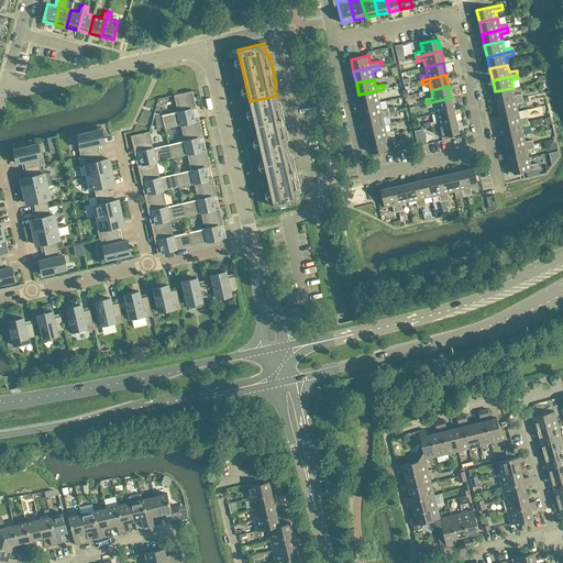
[(515,95),(512,88),(495,91),(498,103),(522,98),(521,94),(515,95)]
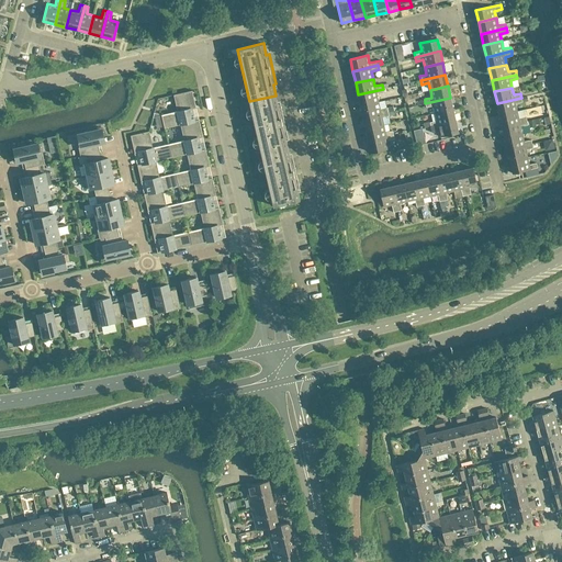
[(379,102),(377,94),(384,92),(383,89),(358,94),(361,105),(379,102)]
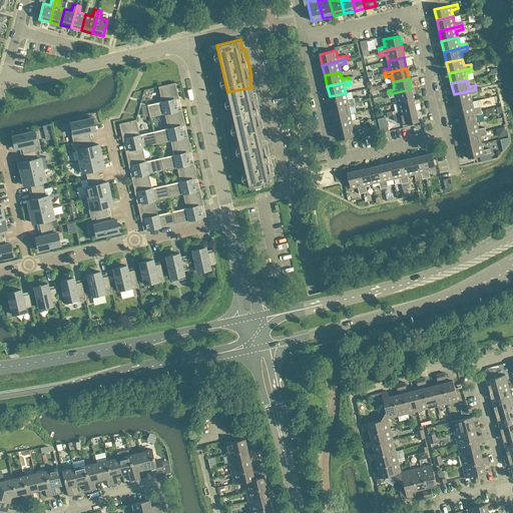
[(177,110),(174,99),(179,98),(175,82),(158,86),(158,87),(161,86),(165,101),(147,105),(150,117),(167,113),(167,112),(177,110)]
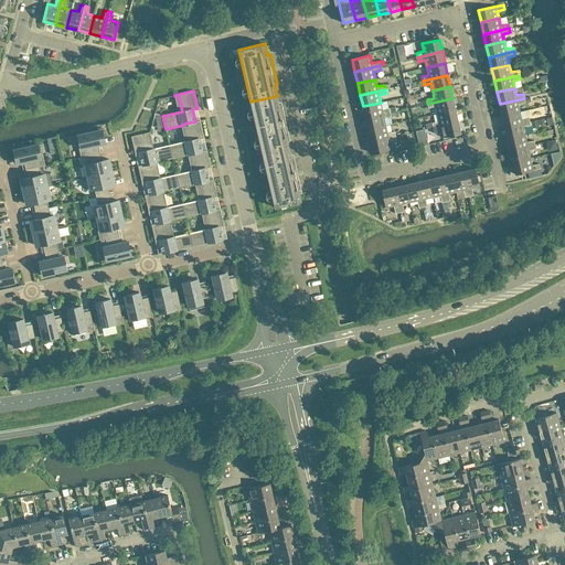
[(289,148),(286,137),(289,136),(283,107),(279,107),(277,96),(251,102),(263,155),(289,148)]
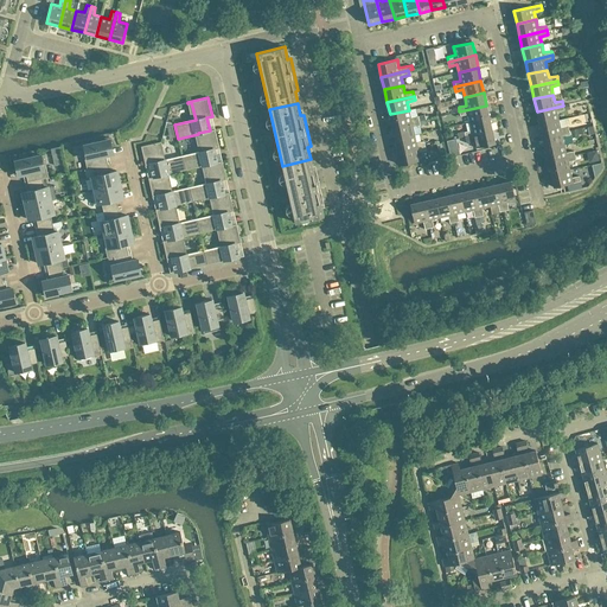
[(490,117),(486,106),(459,112),(460,116),(468,114),(471,122),(490,117)]
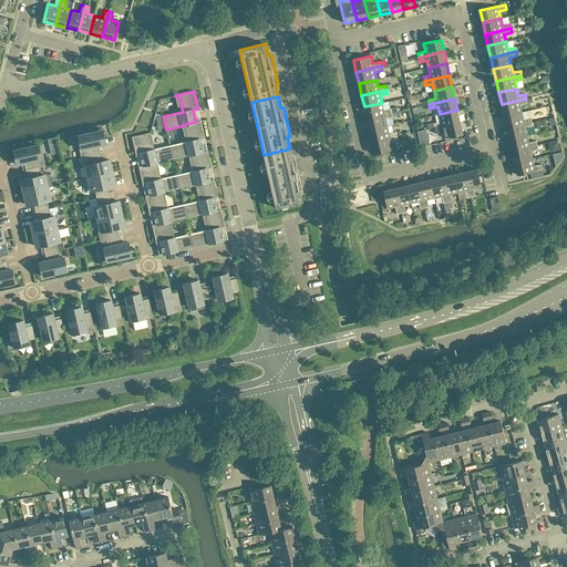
[(522,112),(521,104),(527,103),(526,99),(502,104),(504,116),(522,112)]
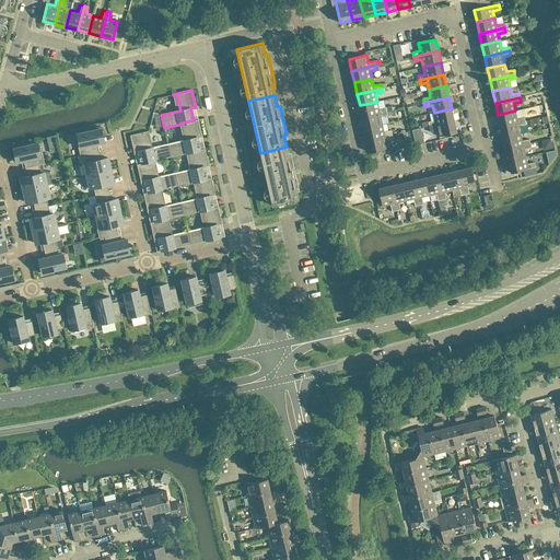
[(393,111),(392,106),(378,108),(377,102),(360,105),(362,117),(387,112),(393,111)]
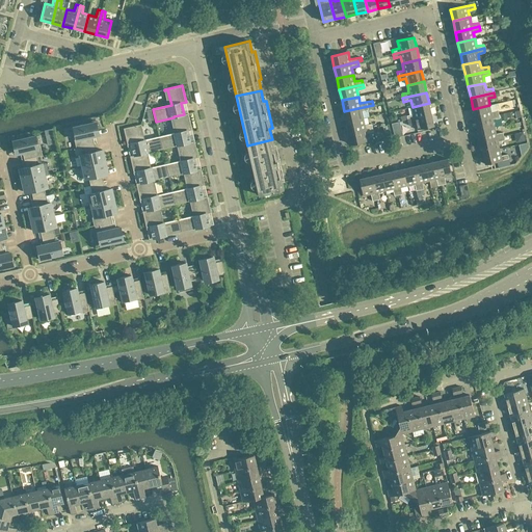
[(431,114),(429,103),(413,107),(414,114),(406,115),(407,120),(431,114)]
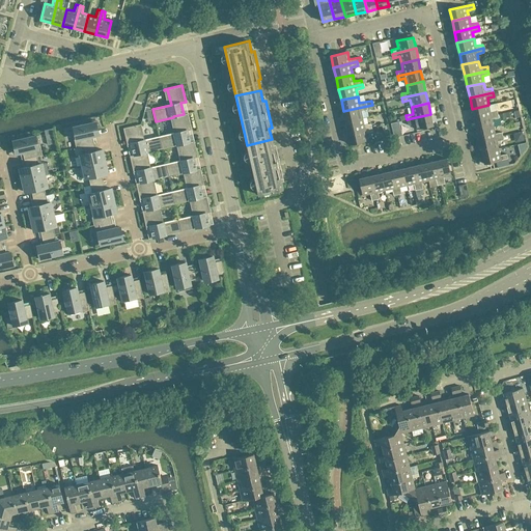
[(498,114),(497,110),(491,112),(488,105),(472,109),(474,119),(498,114)]
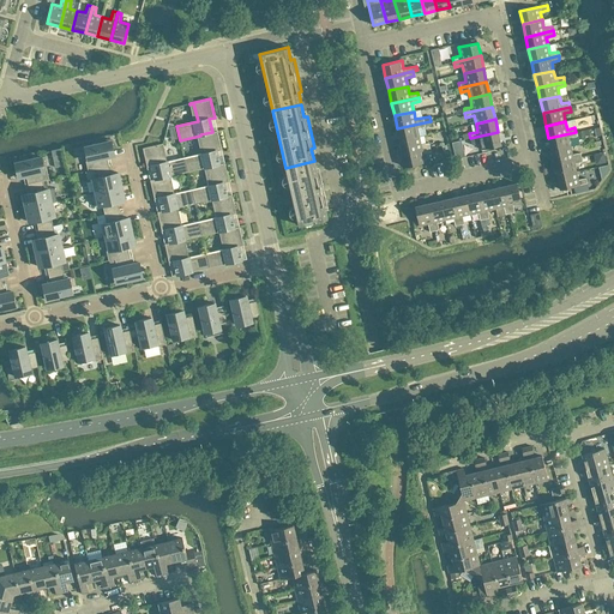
[(426,127),(425,122),(397,128),(399,142),(420,137),(417,128),(426,127)]
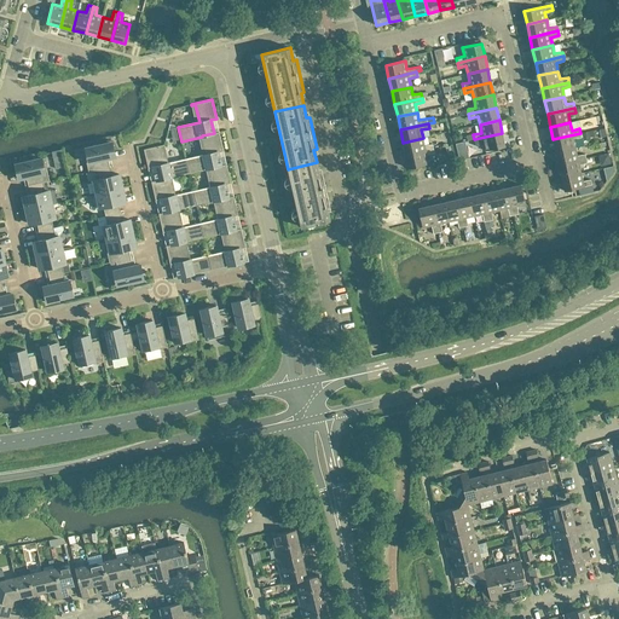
[(221,165),(218,152),(224,151),(219,132),(214,133),(202,136),(202,137),(207,154),(185,158),(189,173),(207,169),(210,168),(209,167),(221,165)]
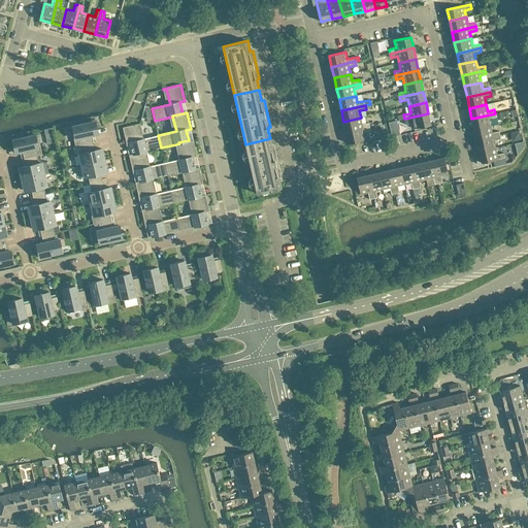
[(367,123),(382,119),(381,113),(366,118),(367,123)]
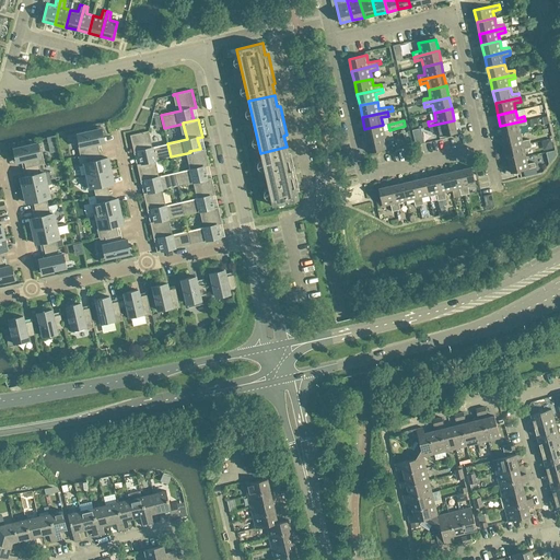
[(454,120),(429,126),(431,132),(438,131),(439,136),(457,132),(454,120)]
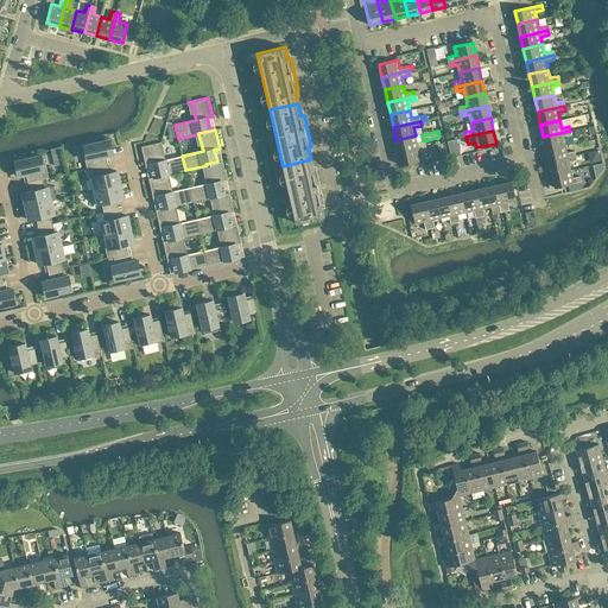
[(565,145),(563,137),(571,135),(570,131),(543,137),(546,150),(565,145)]
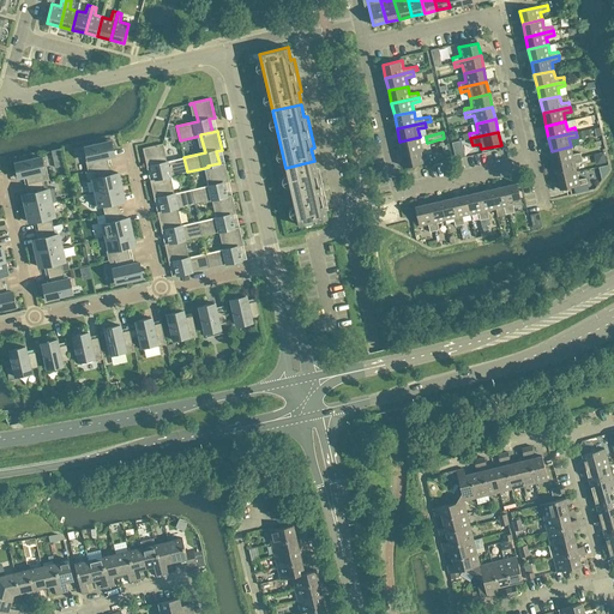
[(421,144),(420,137),(399,142),(403,154),(431,148),(429,143),(421,144)]
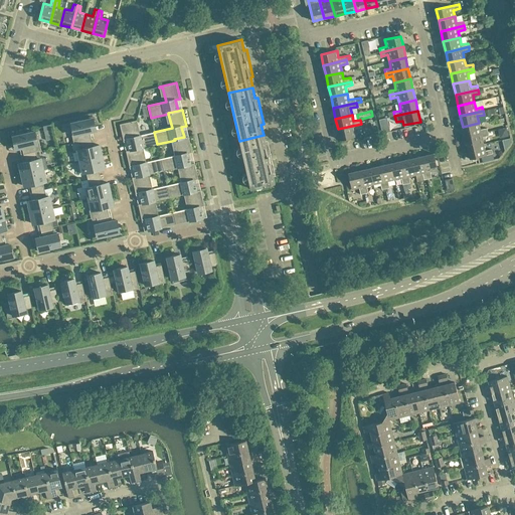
[(90,132),(96,130),(93,117),(84,119),(84,121),(71,123),(74,135),(71,135),(73,143),(92,139),(90,132)]
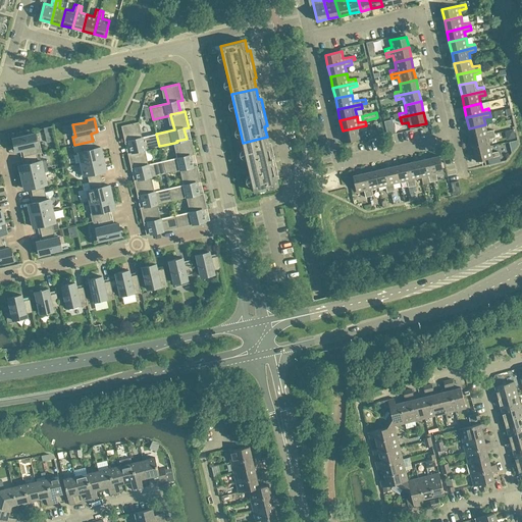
[(159,146),(156,134),(142,138),(138,122),(139,122),(139,121),(121,125),(124,142),(129,141),(132,151),(142,149),(142,150),(144,150),(159,146)]
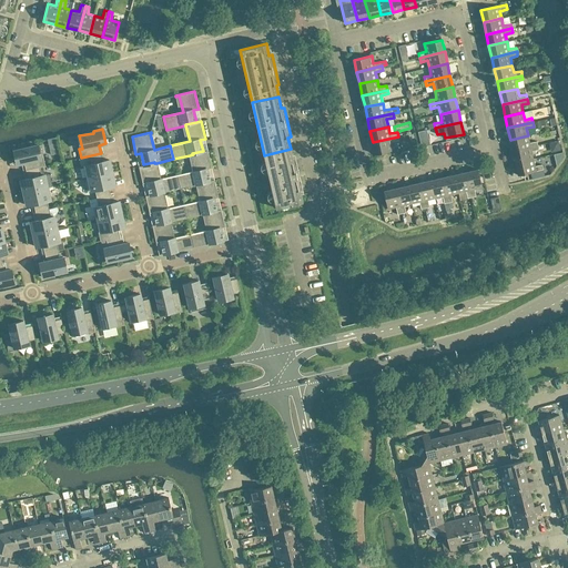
[(530,143),(528,135),(510,140),(513,151),(538,145),(537,141),(530,143)]
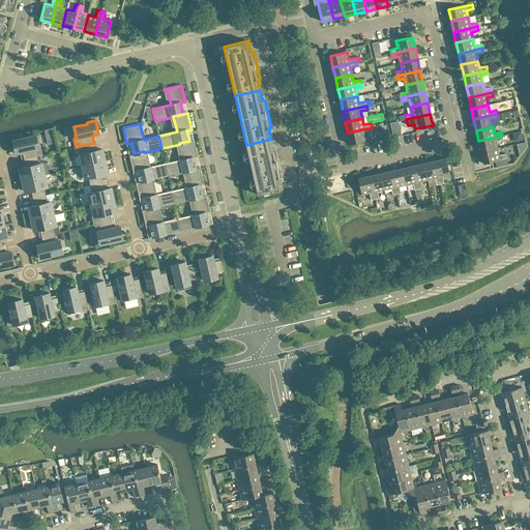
[(366,140),(365,133),(372,131),(372,127),(348,133),(350,144),(366,140)]
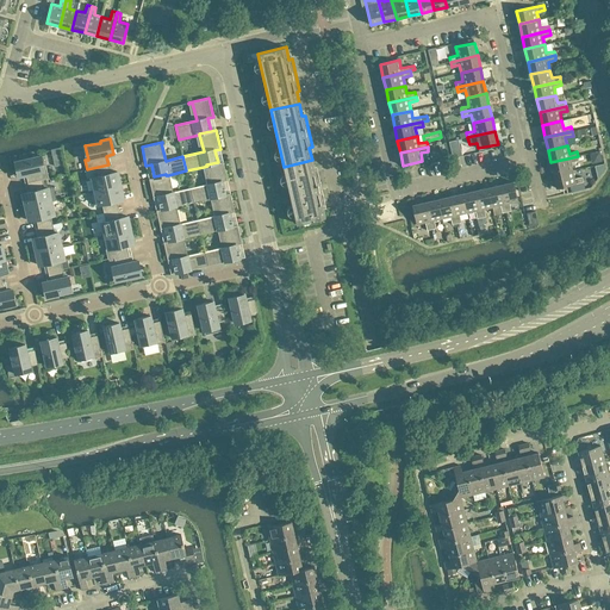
[(49,178),(43,155),(25,160),(25,157),(16,160),(19,176),(26,174),(27,184),(42,180),(49,178)]
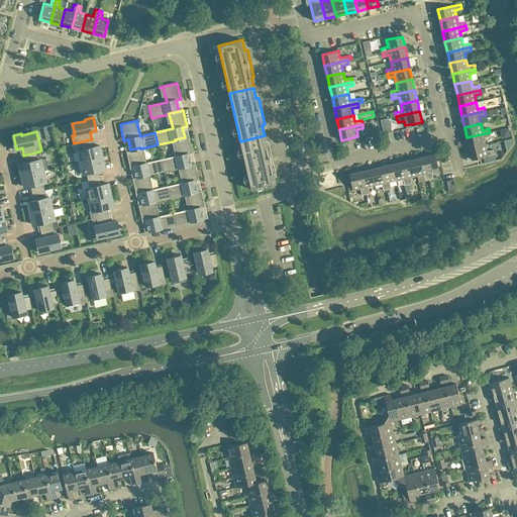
[(399,131),(393,133),(395,140),(402,138),(399,131)]
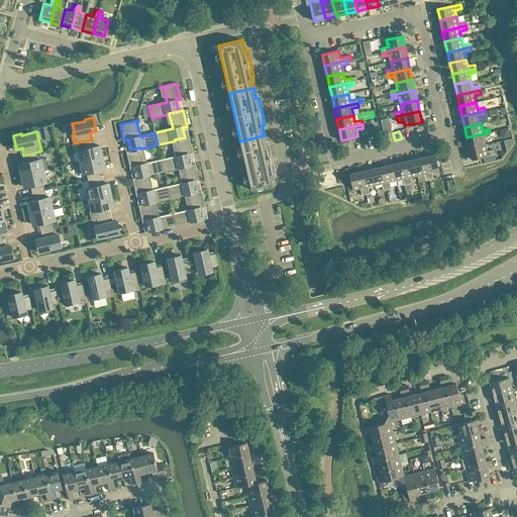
[(486,144),(484,137),(491,136),(490,132),(467,137),(470,148),(486,144)]
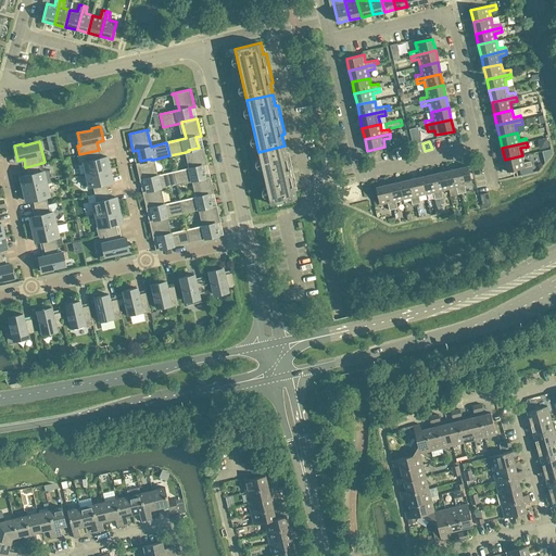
[(270,204),(297,198),(293,186),(297,186),(290,156),(287,156),(285,146),(258,152),(270,204)]
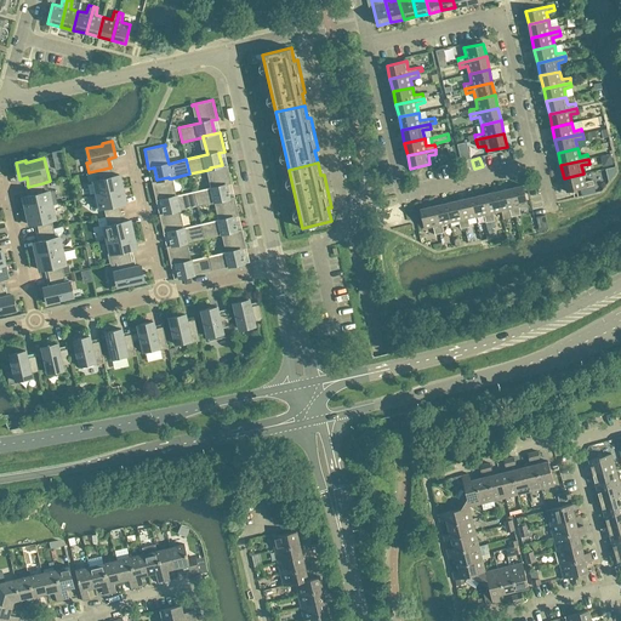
[(229,198),(227,184),(232,183),(227,164),(222,165),(210,167),(211,169),(208,170),(211,187),(193,192),(197,206),(215,201),(218,201),(217,200),(229,198)]
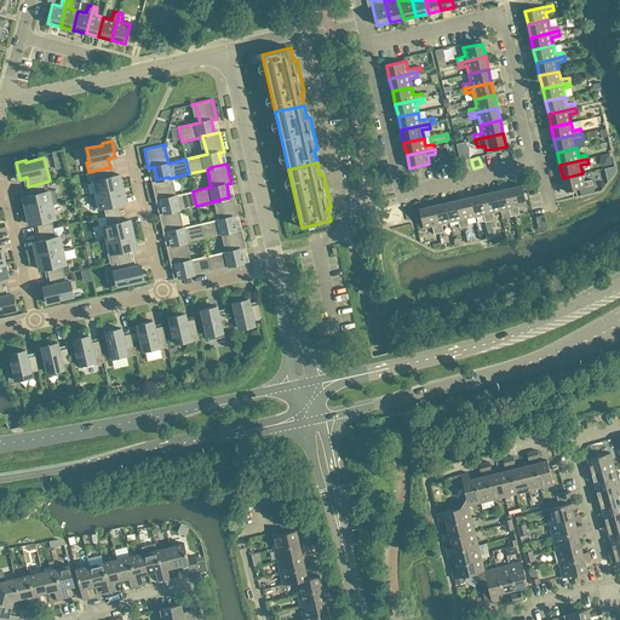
[(122,188),(119,174),(113,176),(110,167),(89,172),(89,173),(96,171),(97,179),(91,181),(93,195),(122,188)]
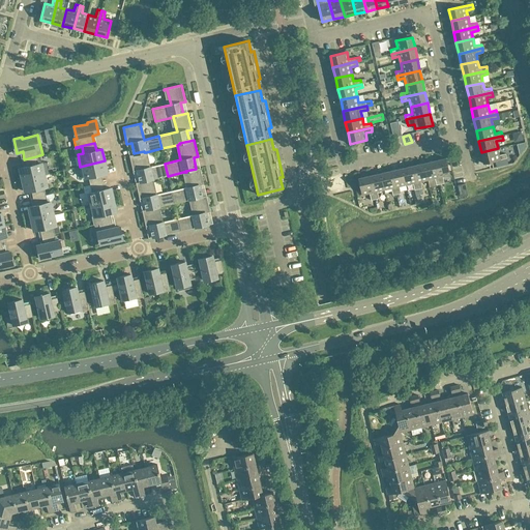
[(499,155),(498,148),(481,152),(483,164),(507,157),(506,153),(499,155)]
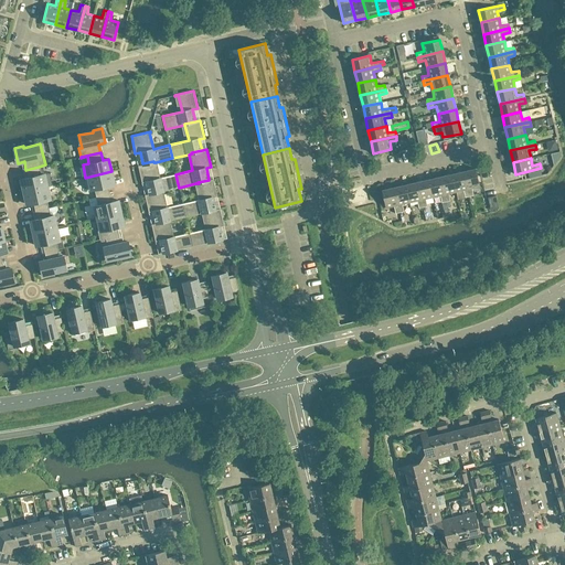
[(179,188),(176,174),(160,178),(156,162),(153,162),(153,161),(142,163),(142,164),(138,166),(142,183),(146,182),(149,193),(160,191),(160,192),(162,191),(179,188)]
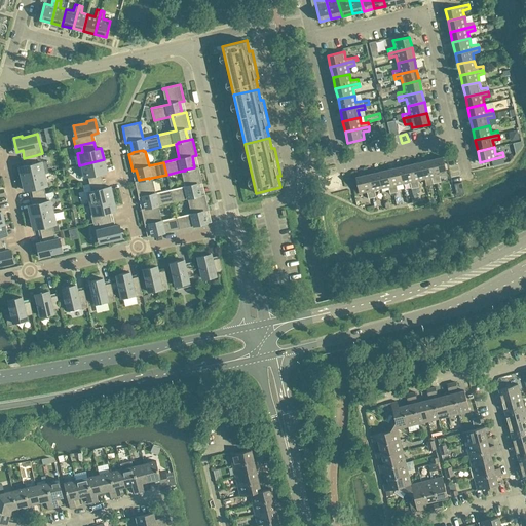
[(20,166),(23,179),(44,174),(41,161),(38,162),(36,155),(24,158),(26,165),(20,166)]
